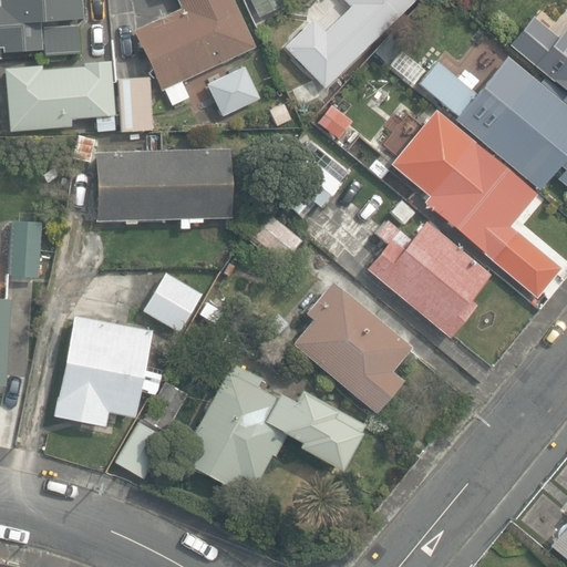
[(0,0),(0,47),(2,47),(2,53),(42,50),(43,58),(80,54),(76,20),(84,19),(82,0),(0,0)]
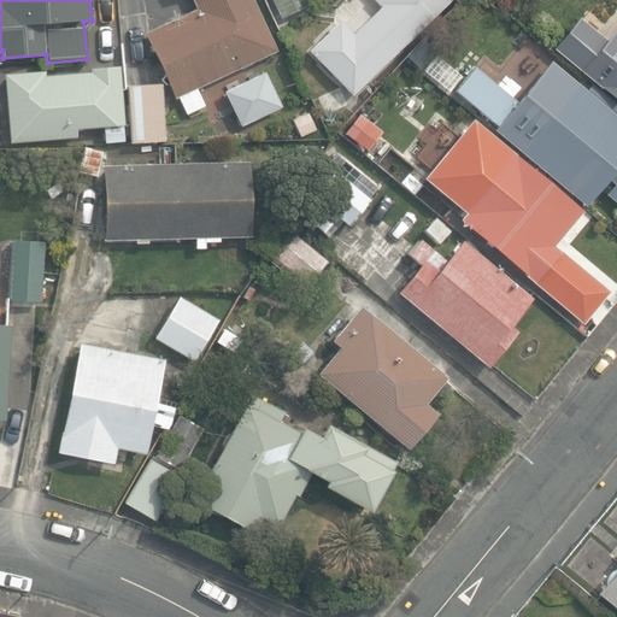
[(178,97),(187,115),(205,105),(197,88),(205,84),(213,81),(277,51),(253,0),(193,0),(197,7),(145,33),(168,81),(169,84),(175,98),(178,97)]
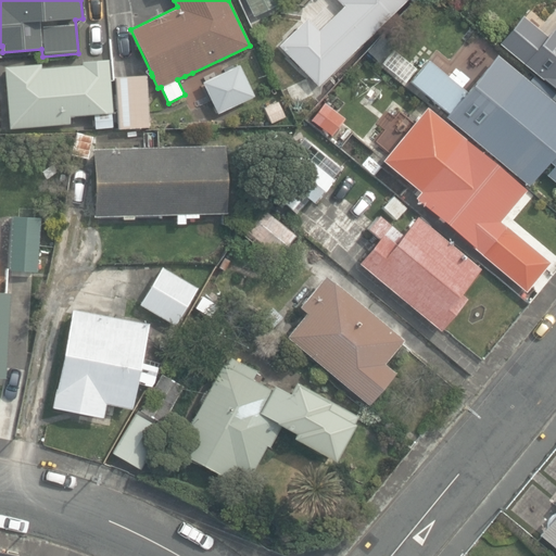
[(244,0),(253,16),(281,3),(279,0),(244,0)]
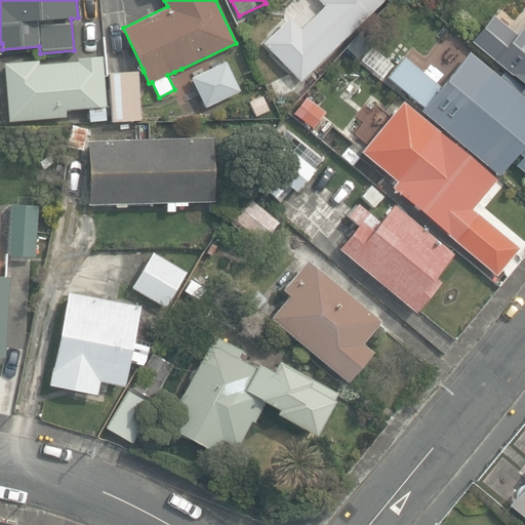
[(261,43),(299,82),(344,39),(347,43),(355,35),(351,31),(382,0),(316,0),(323,6),(300,29),(289,16),(261,43)]
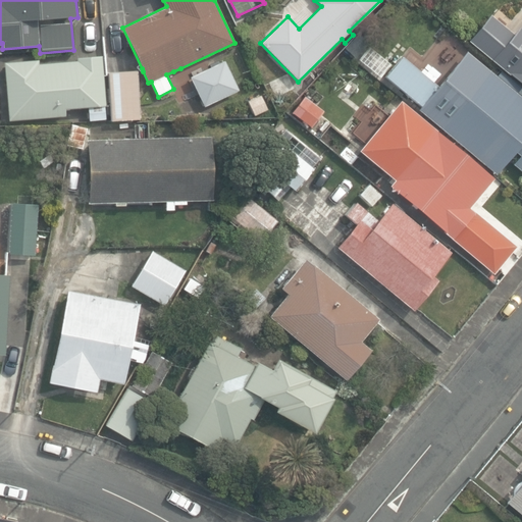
[(371,31),(384,42),(393,33),(387,29),(399,15),(389,8),(371,31)]
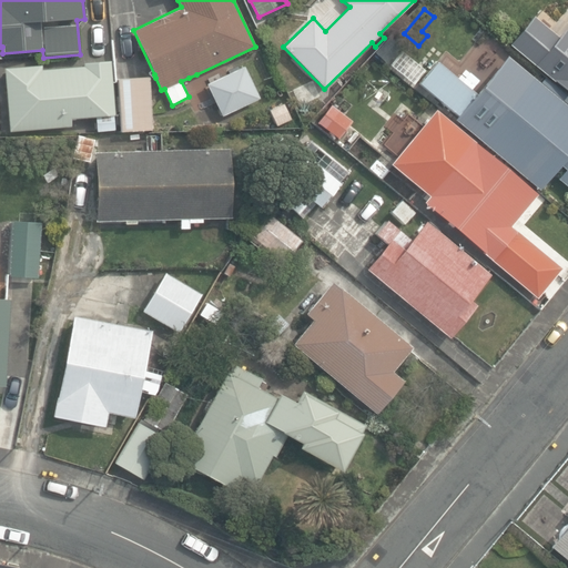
[(567,26),(550,47),(548,46),(553,40),(531,23),(515,43),(538,62),(535,66),(567,92),(567,26)]
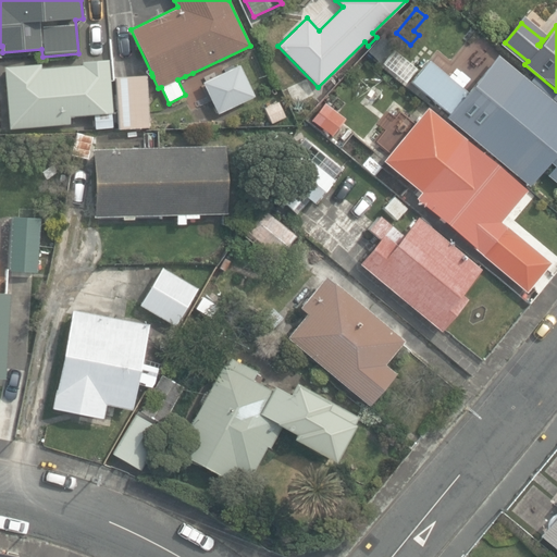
[(378,63),(392,47),(381,36),(366,52),(378,63)]
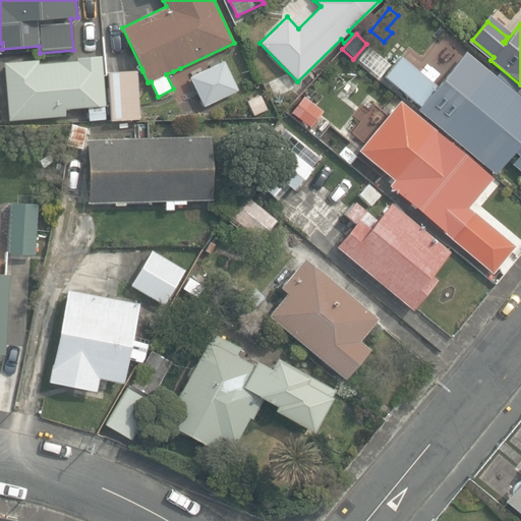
[(378,77),(389,63),(369,48),(358,61),(378,77)]
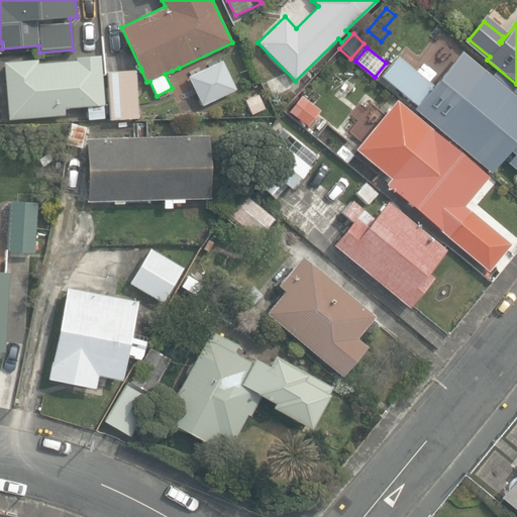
[(5,62),(9,120),(64,116),(63,110),(105,107),(101,57),(76,59),(77,62),(40,65),(39,59),(5,62)]
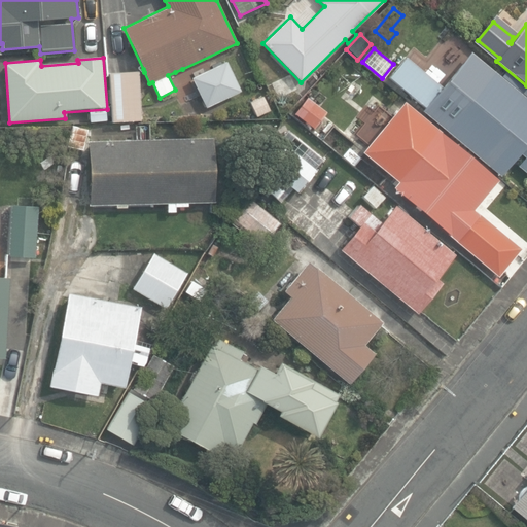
[(402,59),(387,77),(447,125),(444,129),(499,174),(518,151),(525,156),(518,166),(526,173),(526,101),(490,72),(462,107),(402,59)]
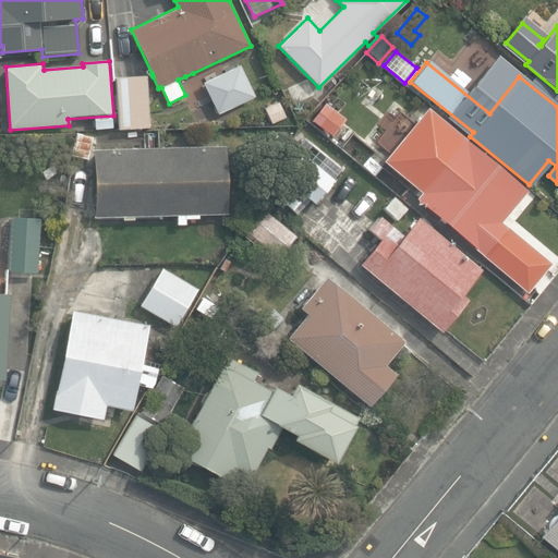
[(203,82),(214,107),(241,94),(232,76),(231,73),(230,70),(222,73),(215,76),(203,82)]
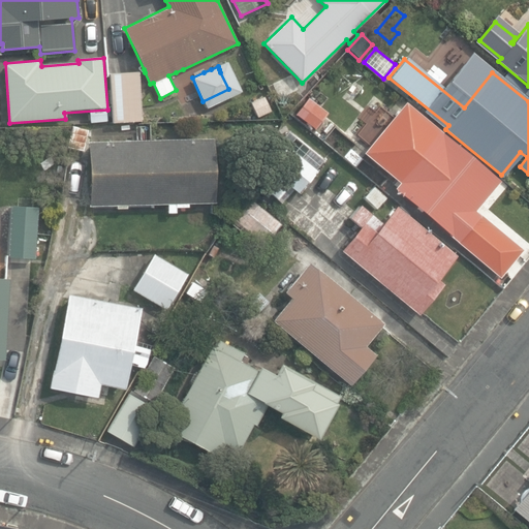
[(112,73),(115,122),(142,121),(138,72),(128,72),(112,73)]
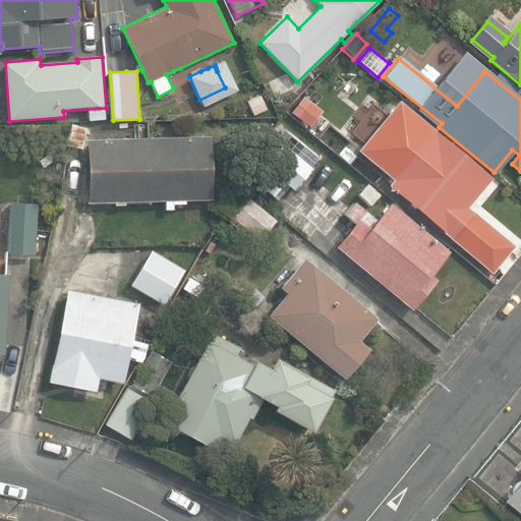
[(270,81),(277,98),(296,90),(288,73),(270,81)]
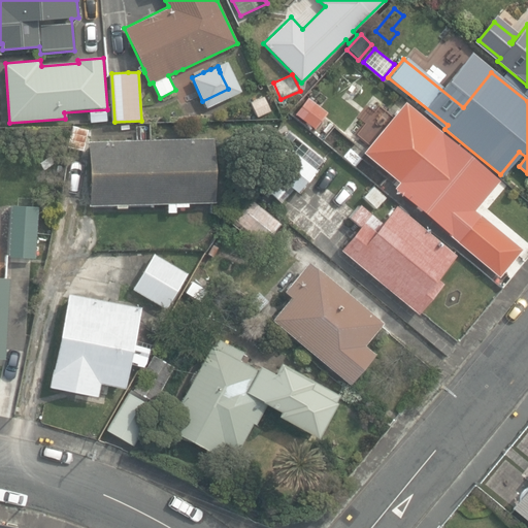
[(252,102),(258,117),(273,108),(267,95),(252,102)]
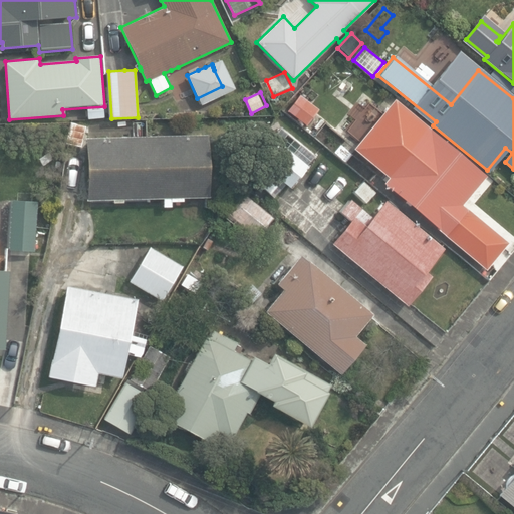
[(305,125),(317,110),(298,94),(285,110),(305,125)]
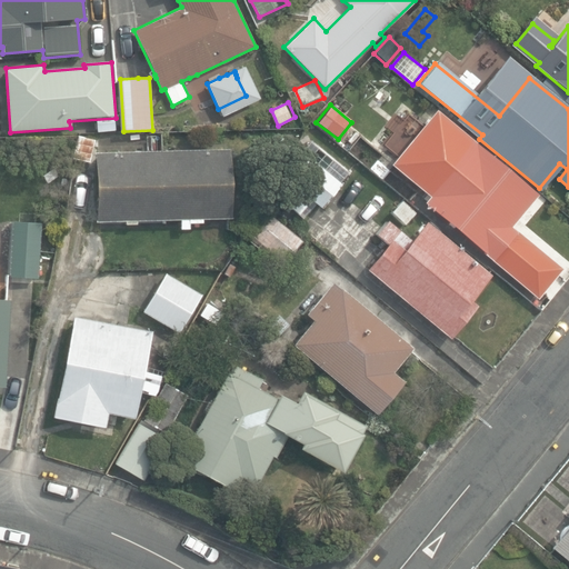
[(423,203),(536,298),(560,268),(511,227),(538,195),(436,110),(397,157),(391,165),(429,197),(423,203)]
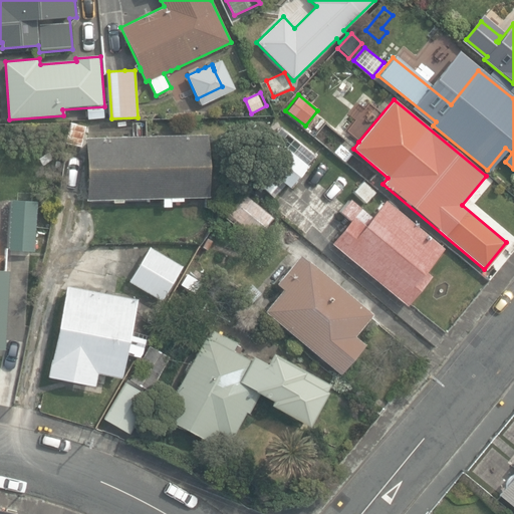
[(247,175),(275,198),(287,184),(292,188),(310,166),(308,164),(316,155),(287,131),(294,121),(282,111),(273,123),(280,130),(272,139),(275,142),(247,175)]
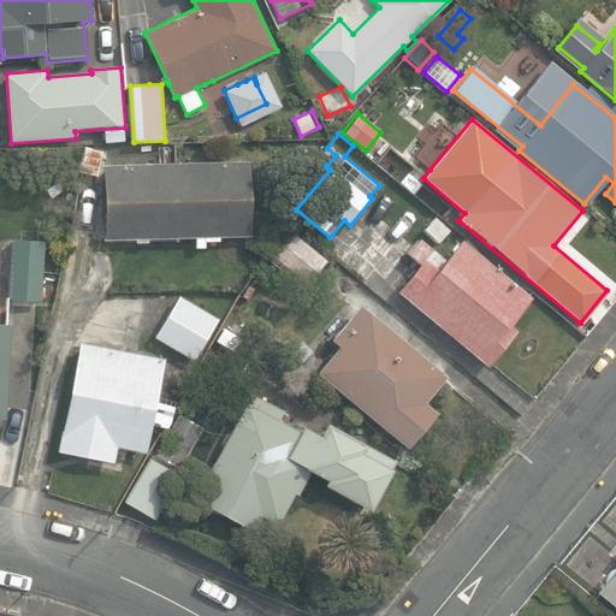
[(312,154),(320,159),(326,148),(319,143),(312,154)]
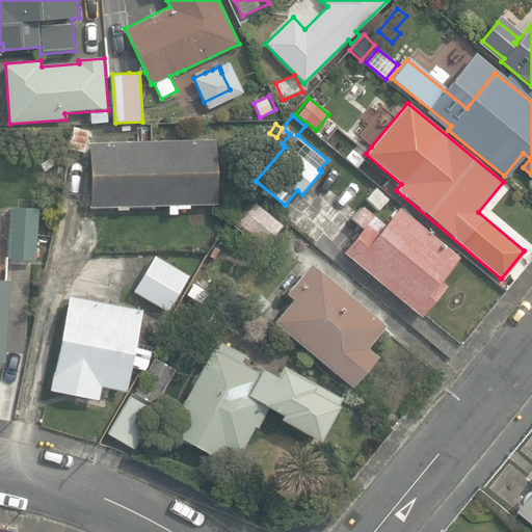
[(61,200),(80,203),(86,161),(83,152),(87,129),(73,126),(61,200)]
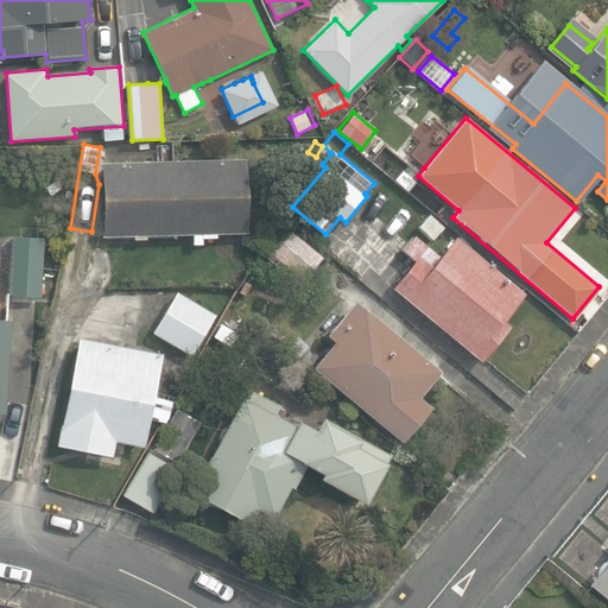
[(133,235),(133,240),(145,240),(145,235),(195,234),(195,238),(216,238),(216,233),(247,233),(246,158),(101,162),(103,235),(133,235)]
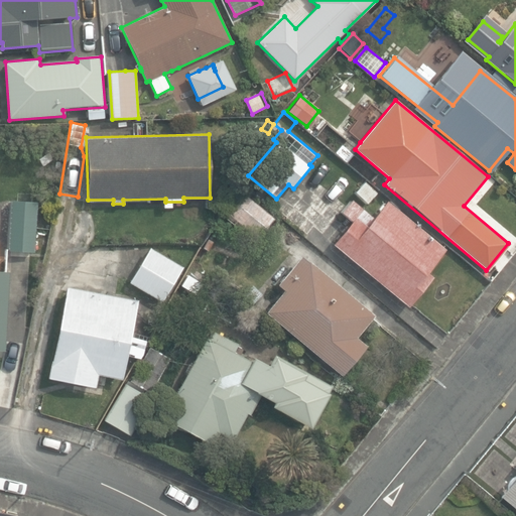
[(356,192),(367,204),(377,192),(366,181),(356,192)]
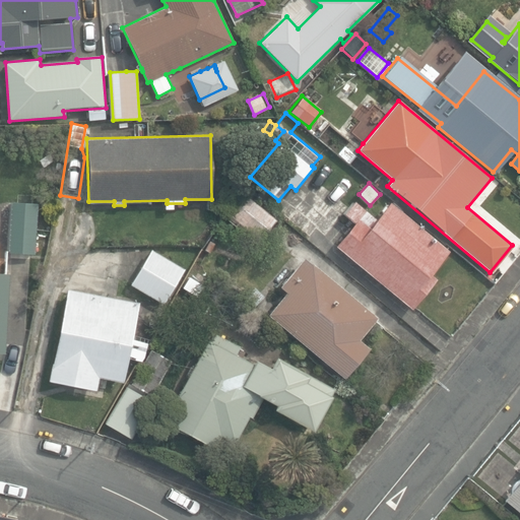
[(228,220),(257,242),(260,239),(261,241),(276,220),(245,196),(228,220)]
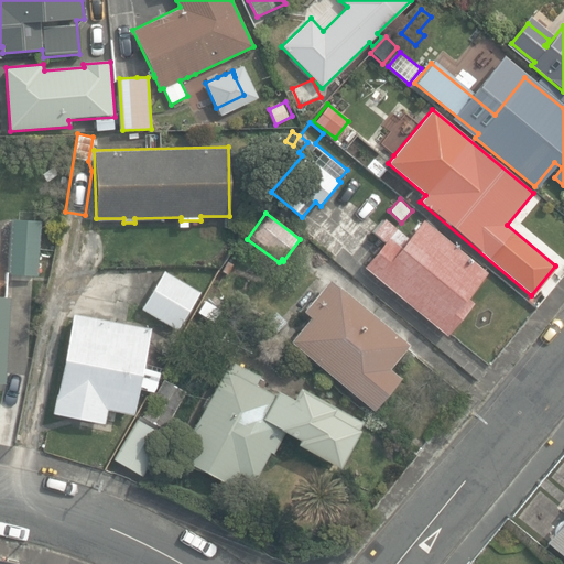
[(9,273),(40,275),(44,221),(13,219),(9,273)]
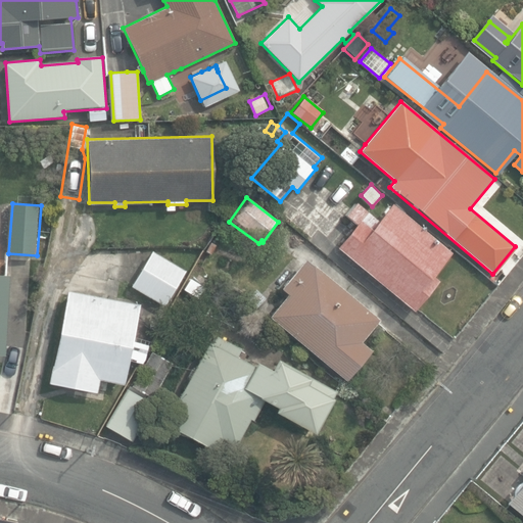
[(336,249),(413,311),(415,307),(438,279),(433,275),(452,251),(393,204),(379,222),(357,203),(346,216),(357,224),(336,249)]
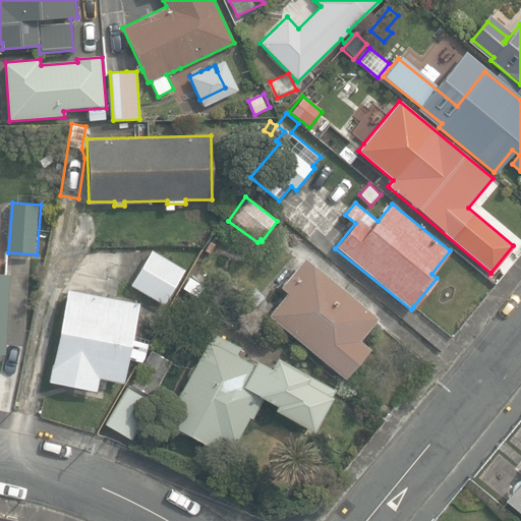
[(131,285),(163,304),(184,270),(153,250),(131,285)]
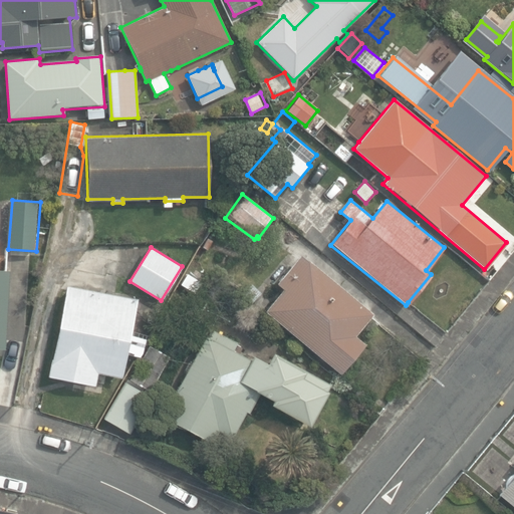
[(264,311),(340,374),(364,344),(353,334),(370,314),(299,255),(275,284),(282,289),(264,311)]
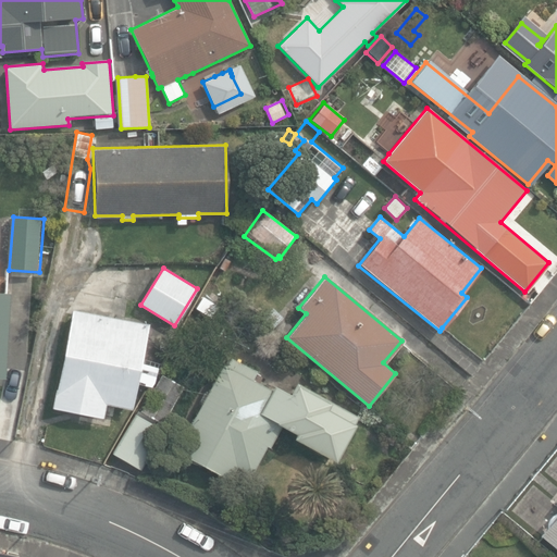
[(0,378),(7,379),(10,294),(0,293),(0,378)]
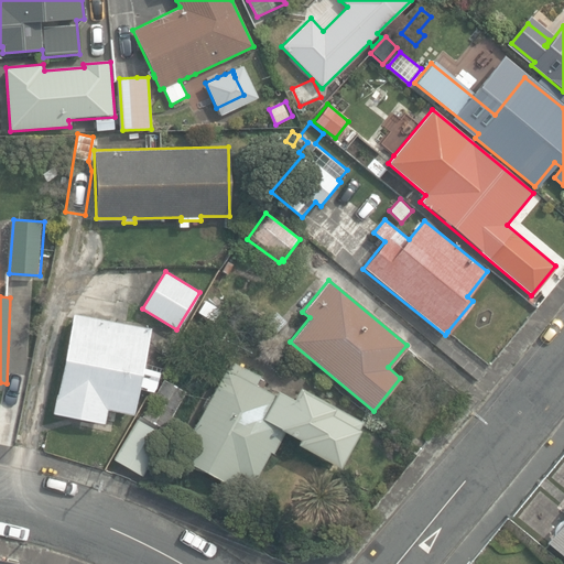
[(267,323),(277,334),(288,323),(278,313),(267,323)]
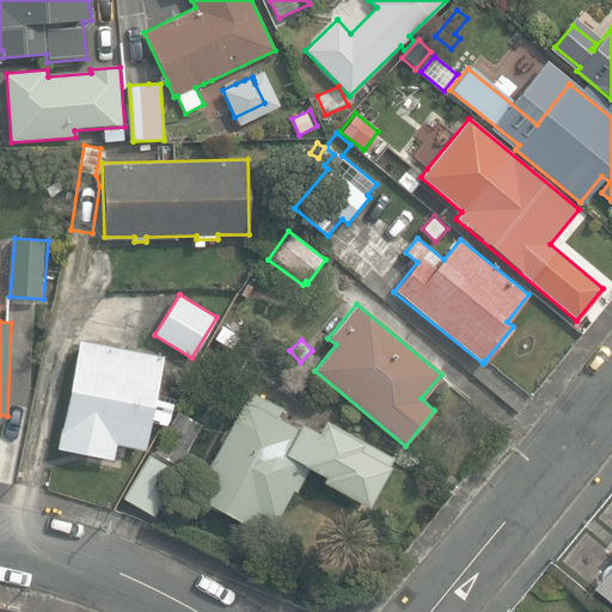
[(146,451),(165,357),(80,341),(59,450),(115,460),(117,445),(146,451)]
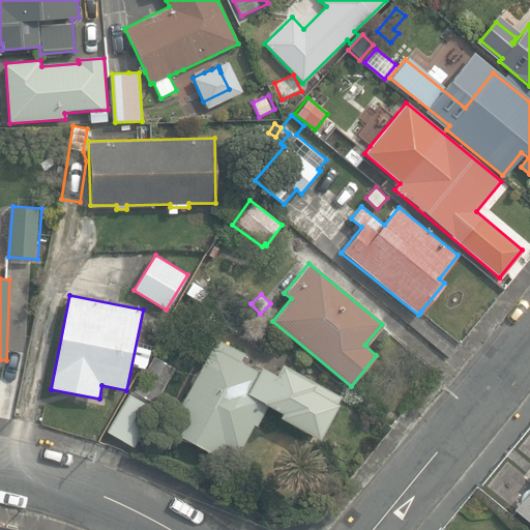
[(168,431),(218,457),(225,445),(239,452),(254,424),(257,425),(267,406),(281,412),(277,418),(318,439),(336,404),(341,394),(282,364),(274,378),(258,370),(238,359),(242,352),(218,341),(214,348),(210,346),(168,431)]
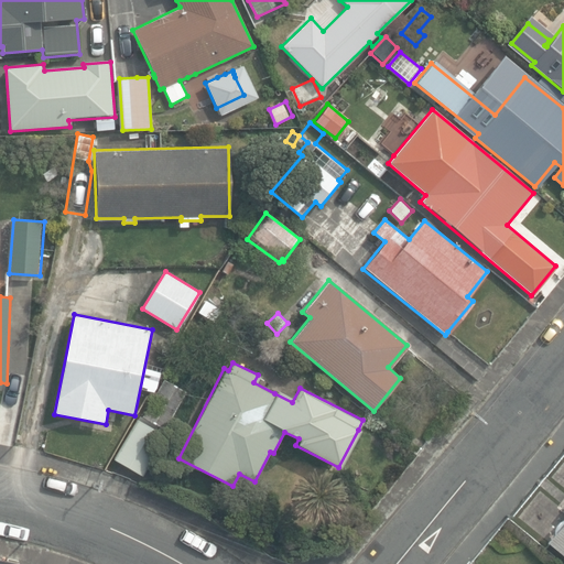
[(142,419),(162,430),(184,392),(165,380),(142,419)]
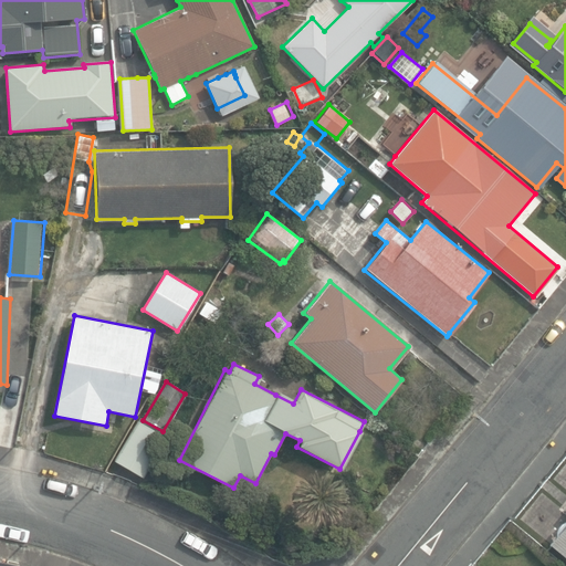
[(135,420),(112,463),(138,478),(161,435),(135,420)]
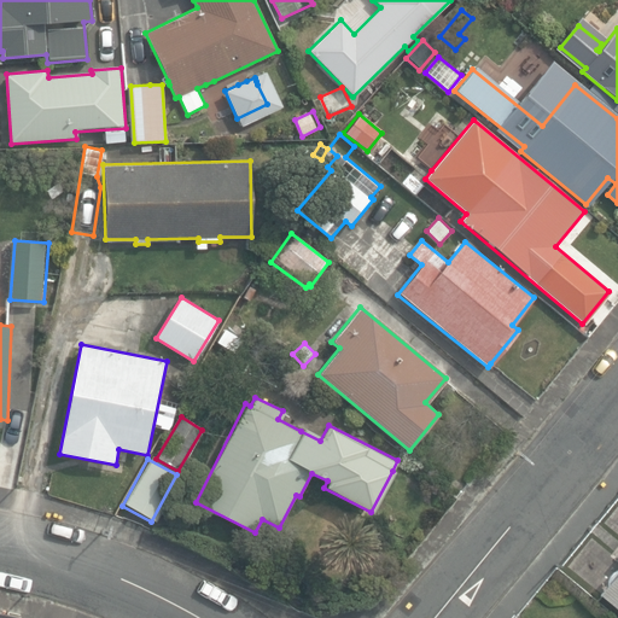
[(617,557),(616,560),(617,561),(617,570),(614,571),(612,572),(610,575),(608,578),(608,582),(610,584),(601,595),(617,608),(617,557)]
